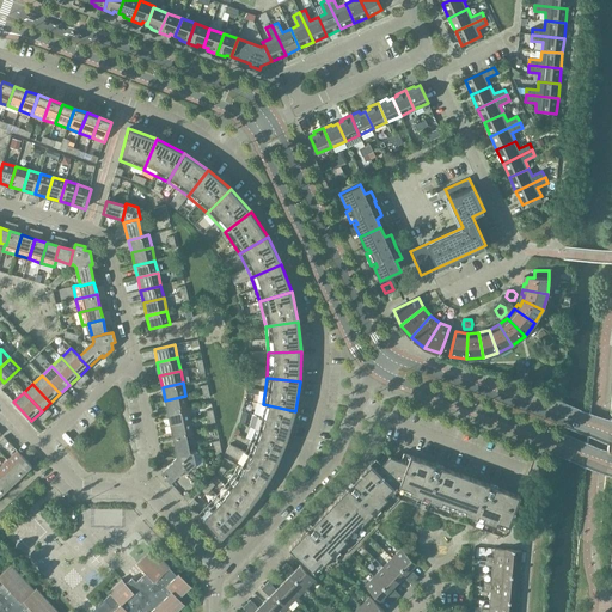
[(165,401),(167,412),(188,409),(185,396),(165,401)]
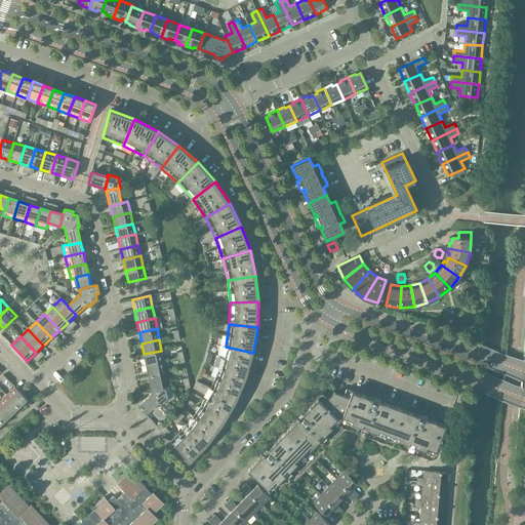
[(226,347),(219,368),(246,377),(253,353),(226,347)]
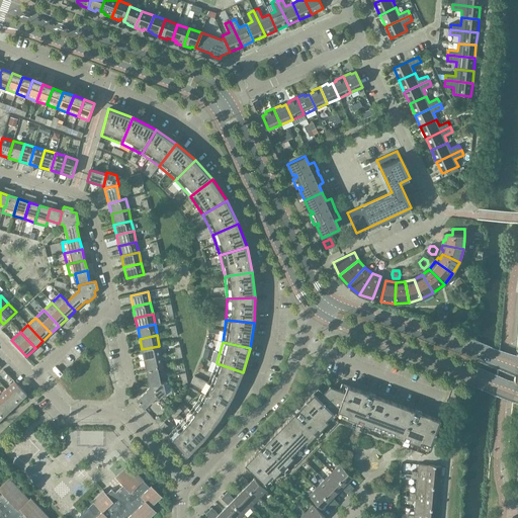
[(161,356),(159,346),(142,349),(144,360),(161,356)]
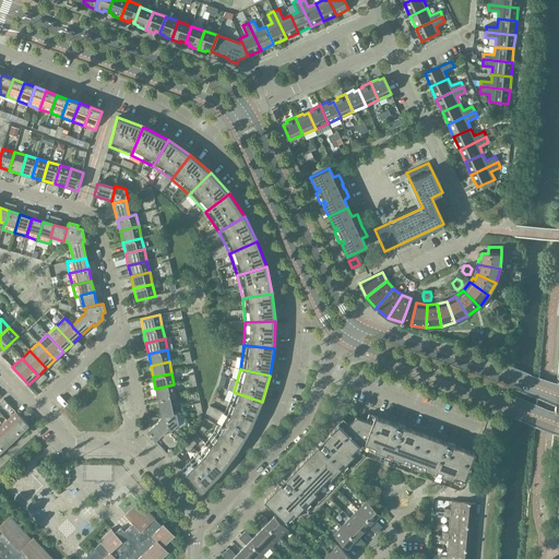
[(177,396),(174,384),(155,389),(157,400),(170,397),(177,396)]
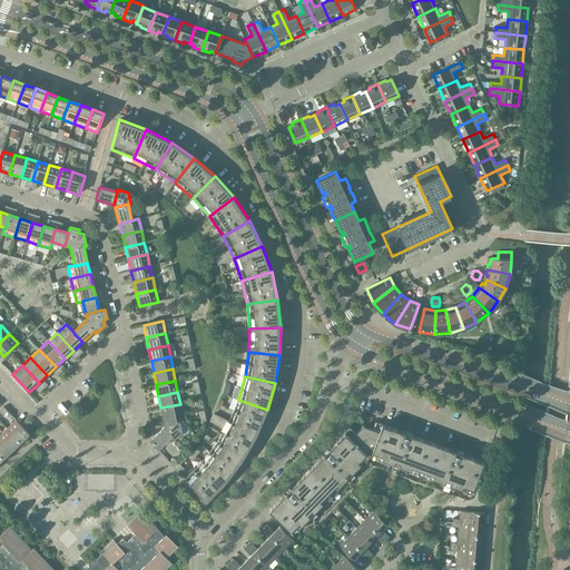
[(238,400),(229,422),(256,435),(267,410),(238,400)]
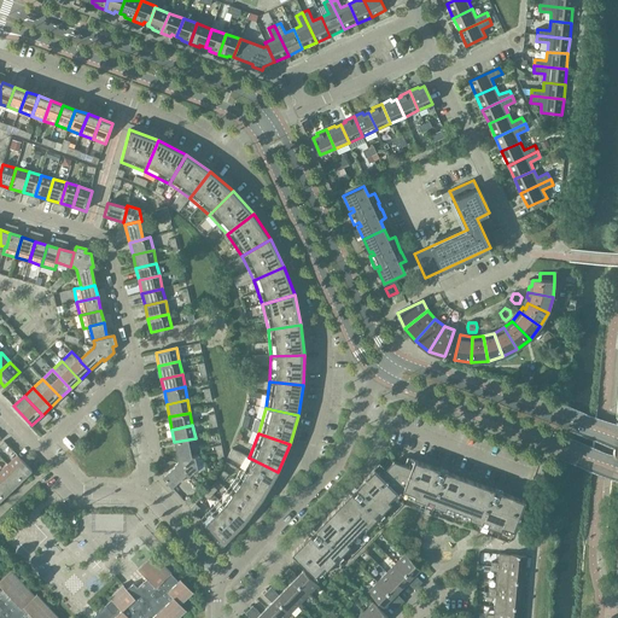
[(188,439),(174,442),(179,461),(192,458),(188,439)]
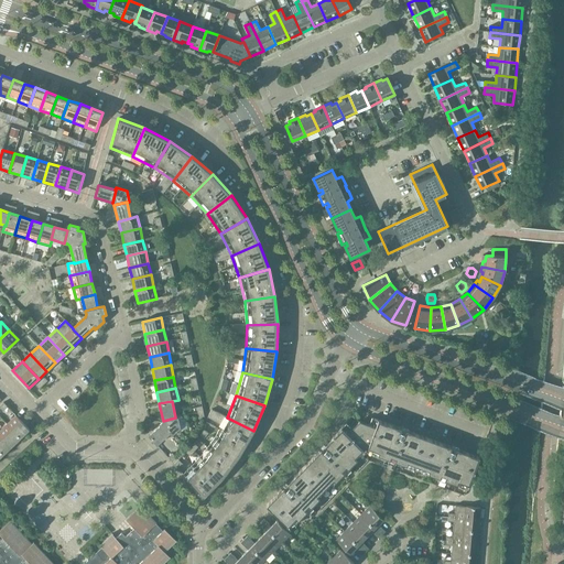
[(7,424),(21,438),(30,430),(17,415),(7,424)]
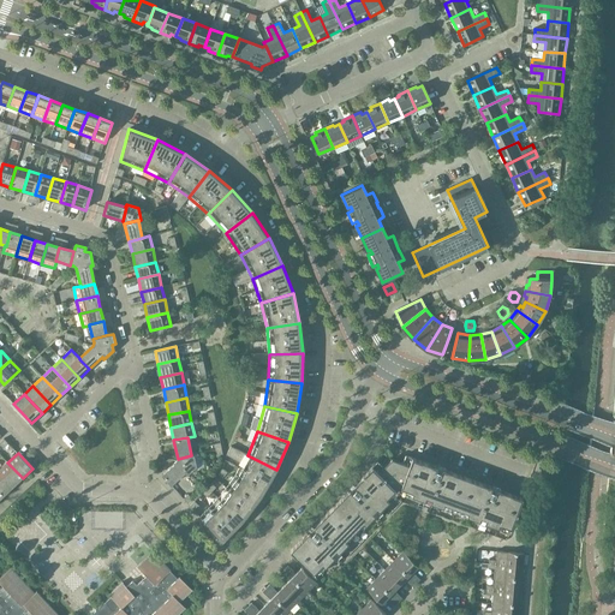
[(178,459),(177,461),(186,472),(185,472),(187,475),(197,466),(195,454),(191,455),(178,459)]
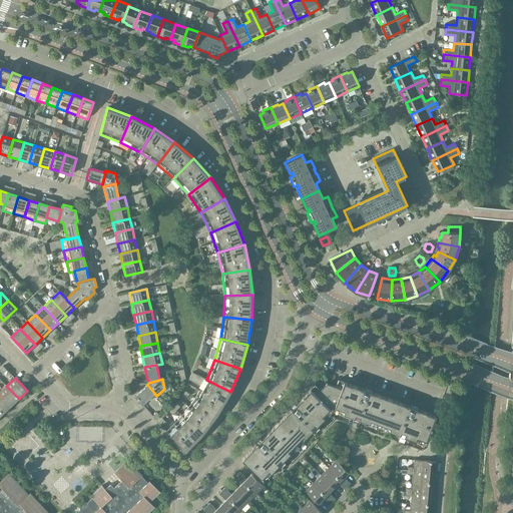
[(206,380),(195,398),(218,414),(230,392),(206,380)]
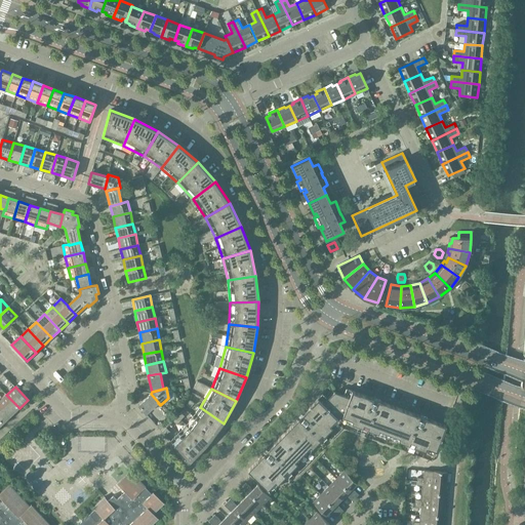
[(328,399),(323,394),(248,471),(270,492),(340,419),(436,454),(446,426),(347,389),(344,395),(334,392),(328,399)]
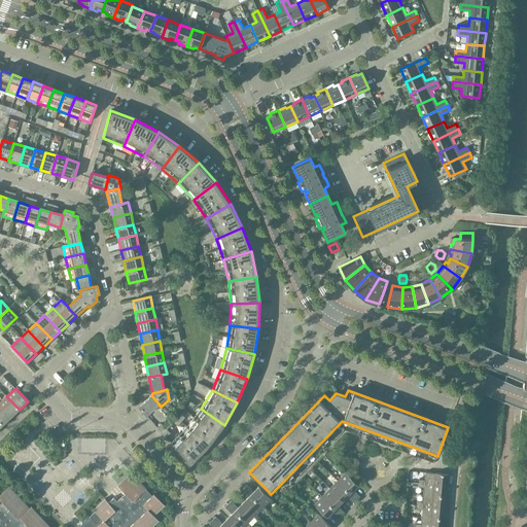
[(160,405),(151,395),(139,407),(146,416),(159,405),(160,405)]
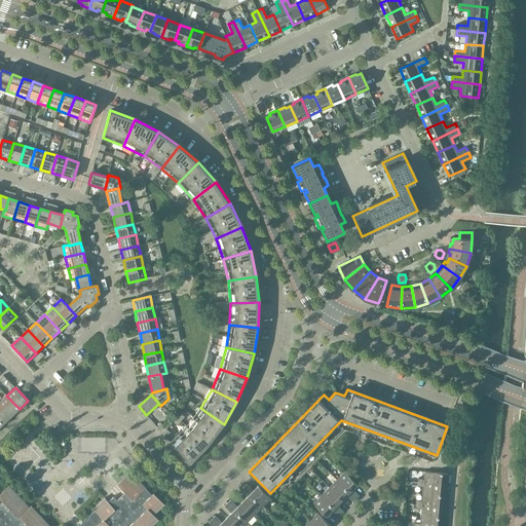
[(20,409),(6,396),(0,402),(0,405),(11,416),(20,409)]
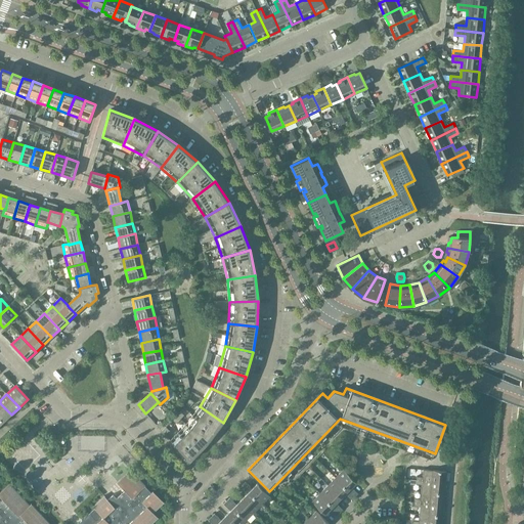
[(0,419),(3,423),(11,415),(0,403),(0,419)]
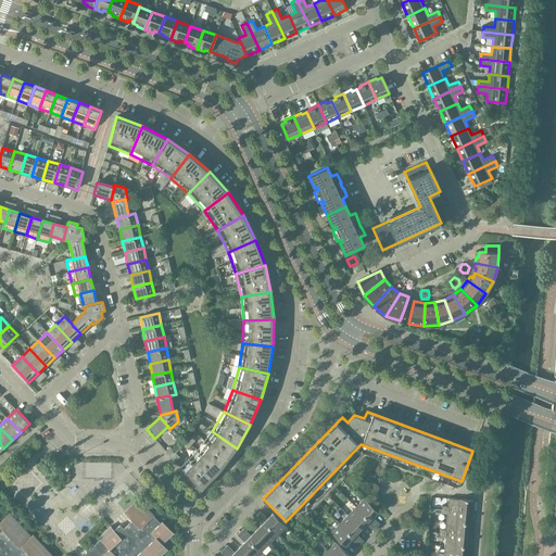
[(212,431),(198,451),(220,470),(237,449),(212,431)]
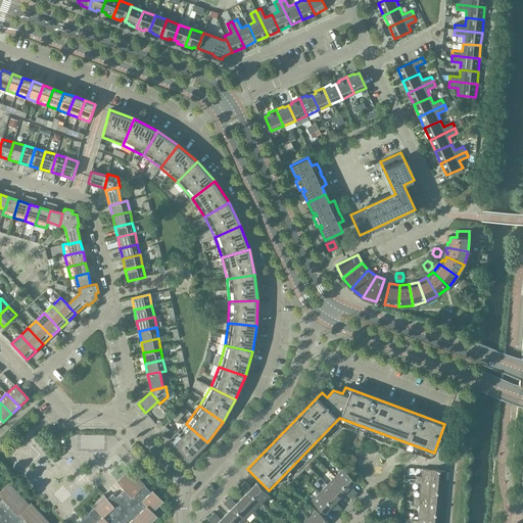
[(207,442),(186,424),(170,439),(189,461),(207,442)]
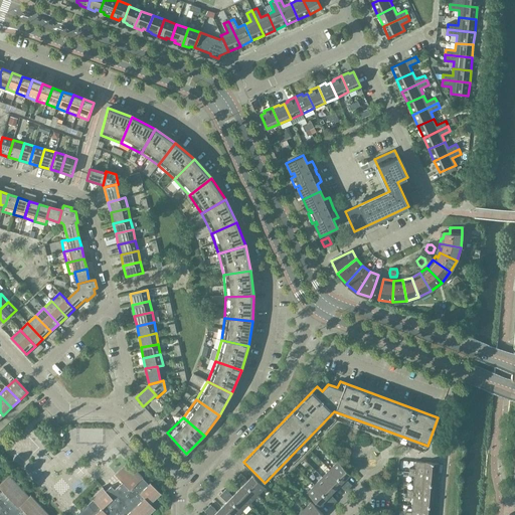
[(0,514),(149,514),(156,509),(151,504),(161,494),(151,483),(149,484),(129,462),(128,462),(115,474),(119,479),(106,491),(103,488),(92,498),(93,500),(80,511),(75,514),(48,514),(39,504),(28,514),(20,506),(29,497),(9,475),(0,483),(0,514)]
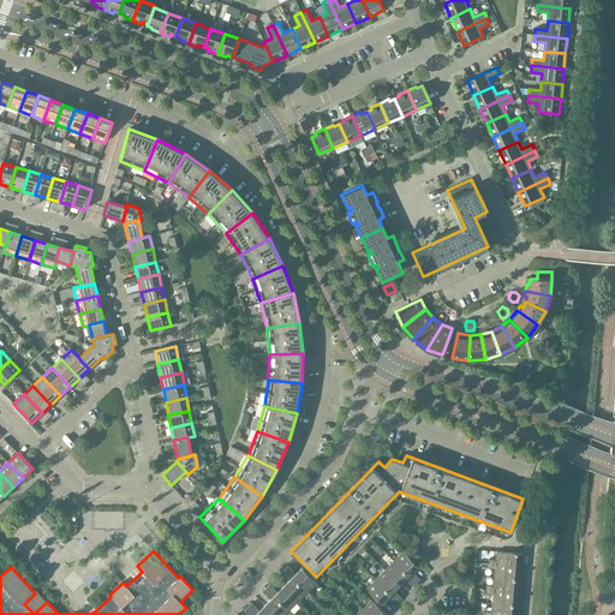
[(404,551),(394,561),(417,584),(421,580),(412,572),(418,566),(404,551)]
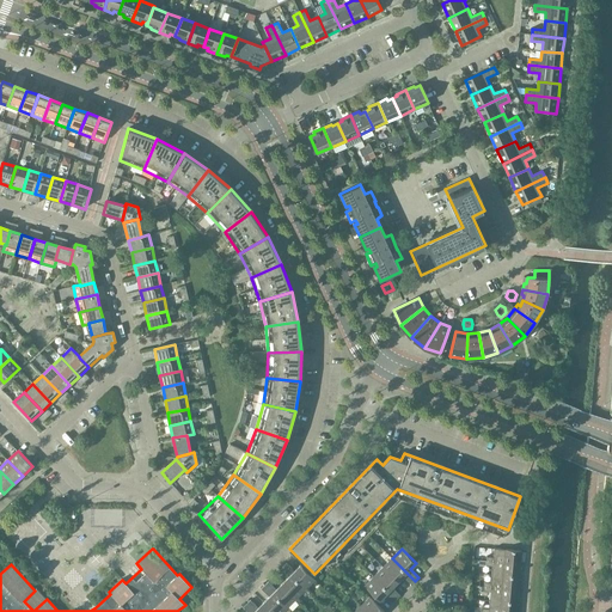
[(487,557),(487,561),(521,564),(521,551),(494,549),(494,557),(487,557)]
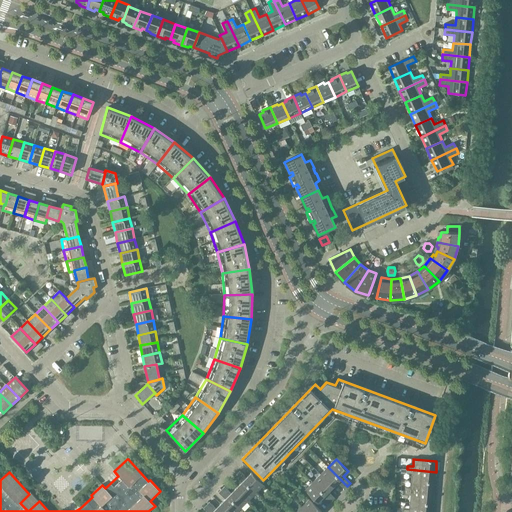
[(328,467),(320,475),(333,487),(337,482),(344,489),(347,486),(328,467)]
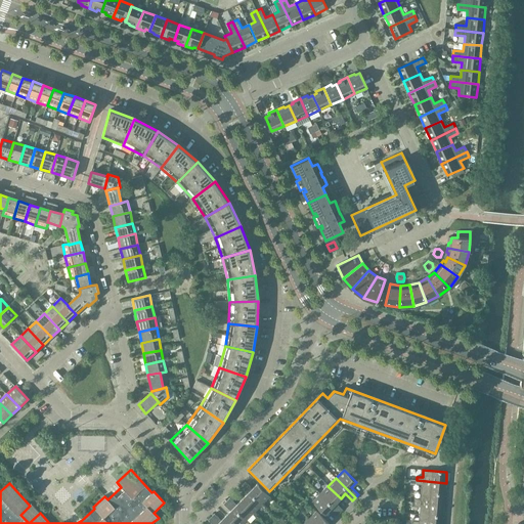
[(424,485),(423,492),(445,494),(446,483),(417,480),(416,484),(424,485)]
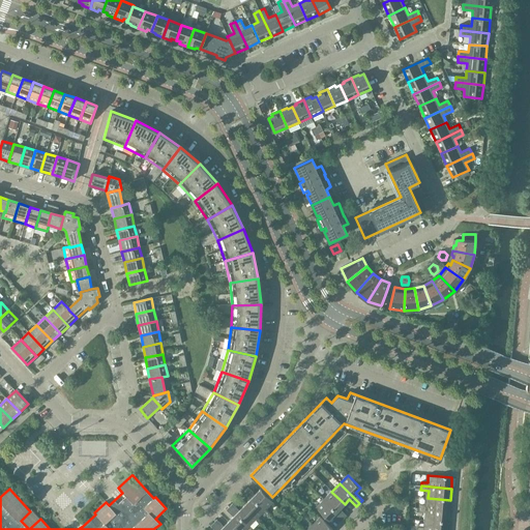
[(248,488),(245,491),(265,510),(273,502),(260,490),(255,495),(248,488)]
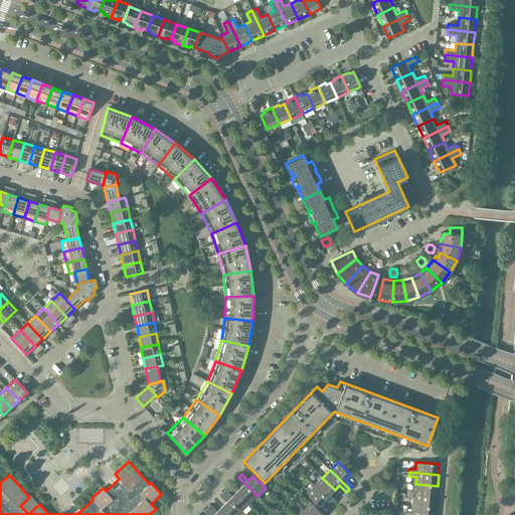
[(241,487),(237,491),(249,504),(258,496),(238,477),(235,480),(241,487)]
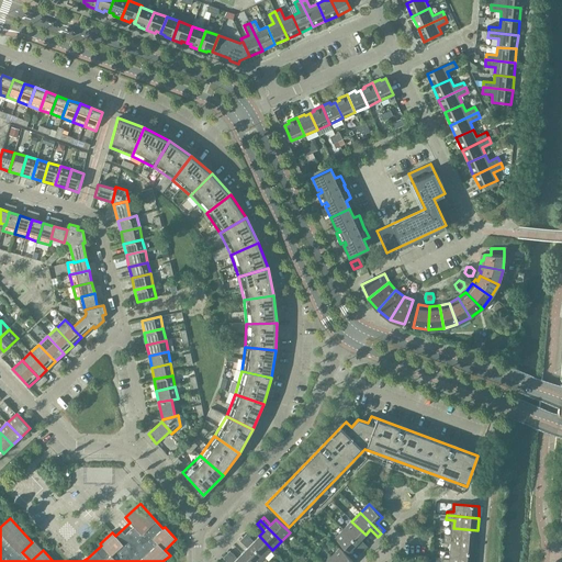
[(351,521),(344,529),(364,550),(368,547),(360,539),(366,535),(351,521)]
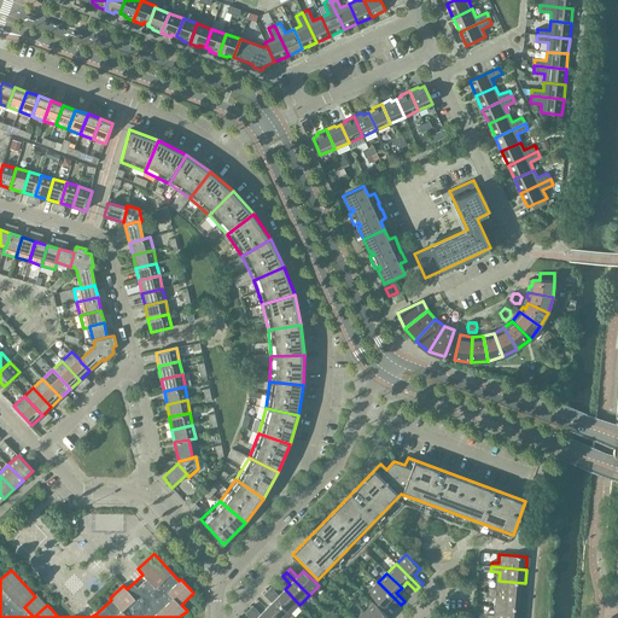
[(489,588),(489,593),(524,595),(525,583),(499,581),(499,589),(489,588)]
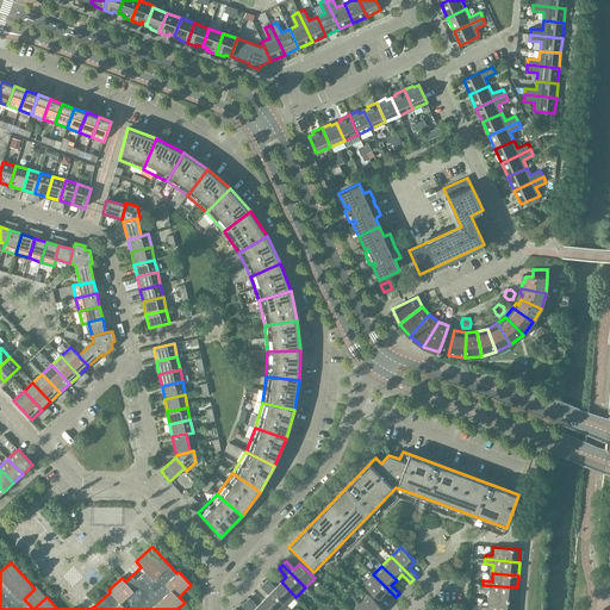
[(396,597),(373,574),(363,584),(378,599),(384,593),(392,601),(396,597)]
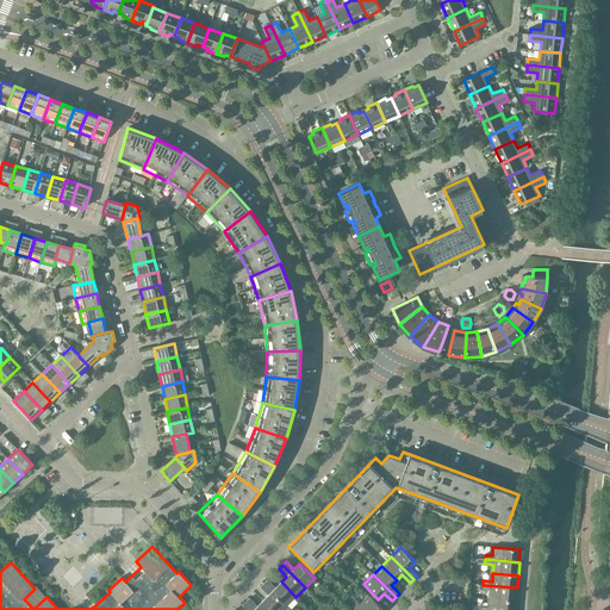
[(265,584),(287,605),(296,597),(281,582),(275,587),(268,579),(265,584)]
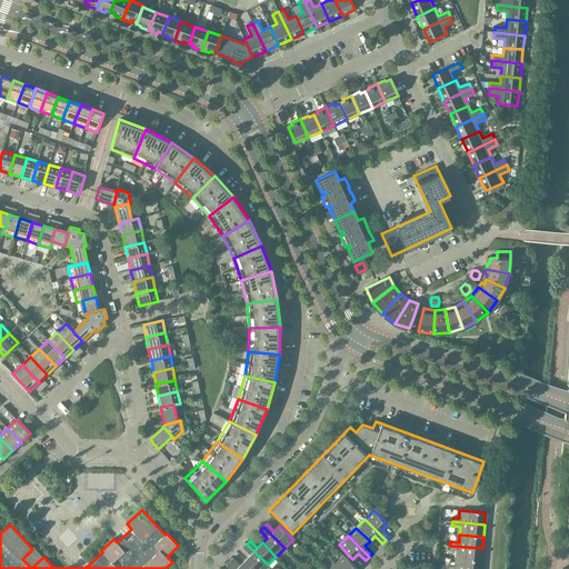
[(250,555),(246,560),(255,568),(263,568),(268,565),(247,545),(243,548),(250,555)]
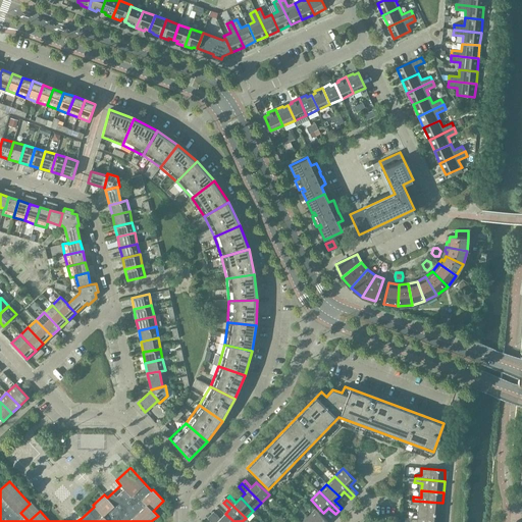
[(420,505),(419,512),(441,514),(442,503),(413,501),(413,505),(420,505)]
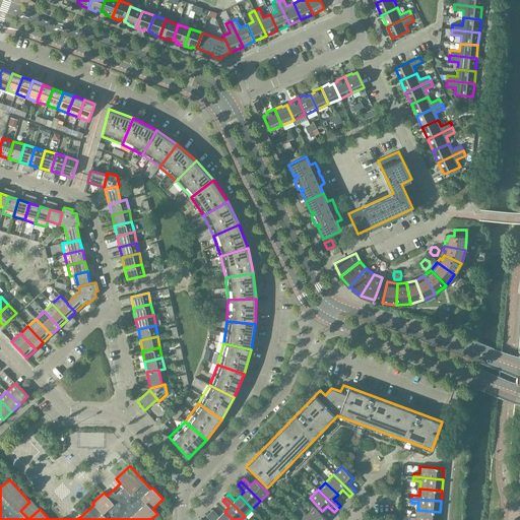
[(307,515),(311,519),(326,519),(327,519),(314,507),(307,515)]
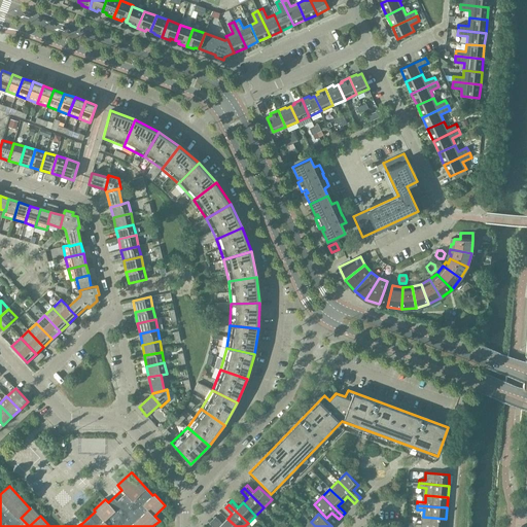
[(216,517),(213,520),(219,526),(236,526),(227,519),(222,524),(216,517)]
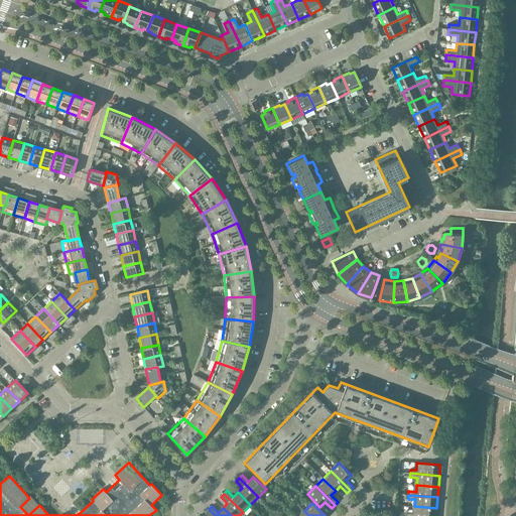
[(436,508),(414,506),(414,513),(406,513),(406,515),(435,515),(436,508)]
